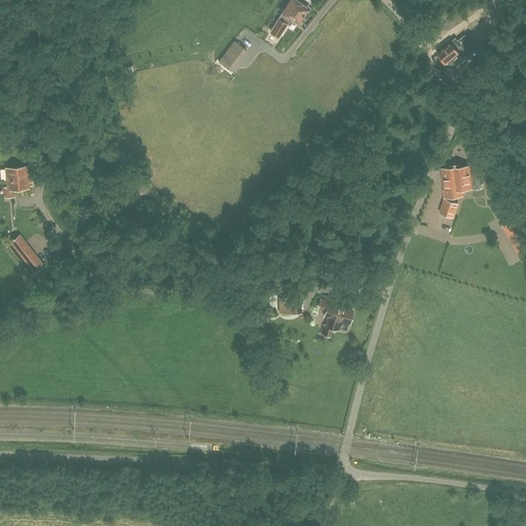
[(299,24),(309,8),(296,0),(290,0),(283,13),(299,24)]
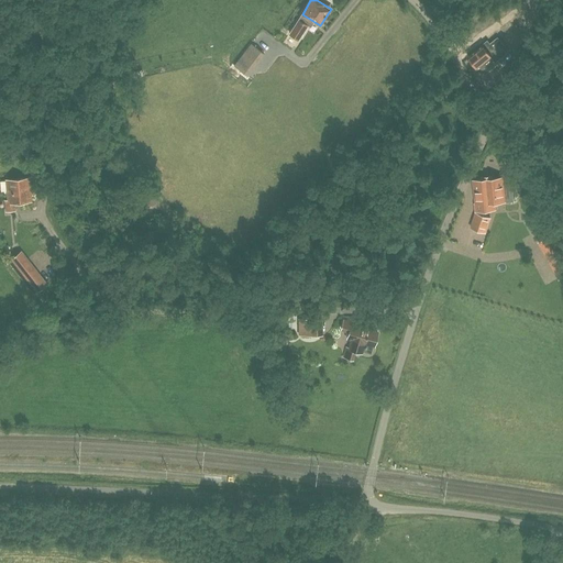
[(308,25),(298,19),(289,33),(299,40),(308,25)]
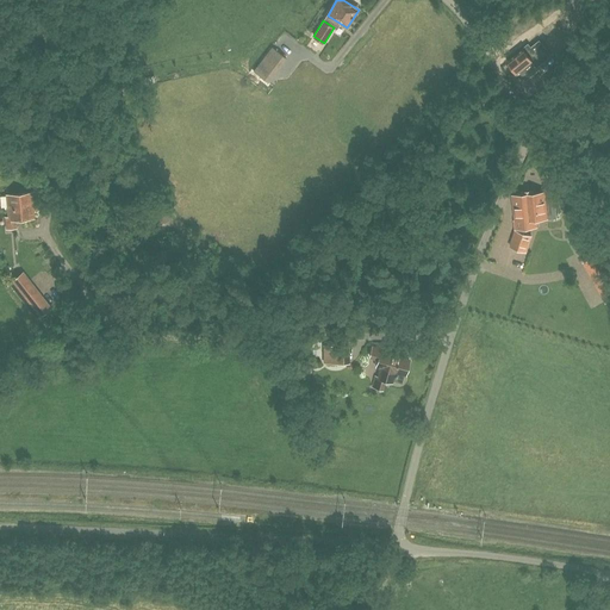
[(518,74),(534,61),(534,62),(540,57),(529,44),(523,49),(508,62),(518,74)]
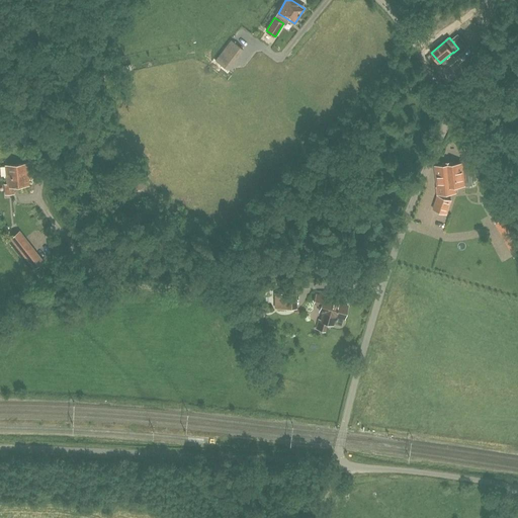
[(243,50),(231,40),(216,60),(227,70),(243,50)]
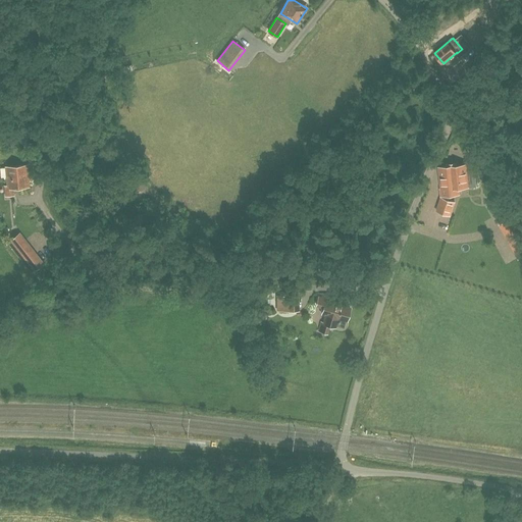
[(257,41),(249,47),(256,57),(264,51),(257,41)]
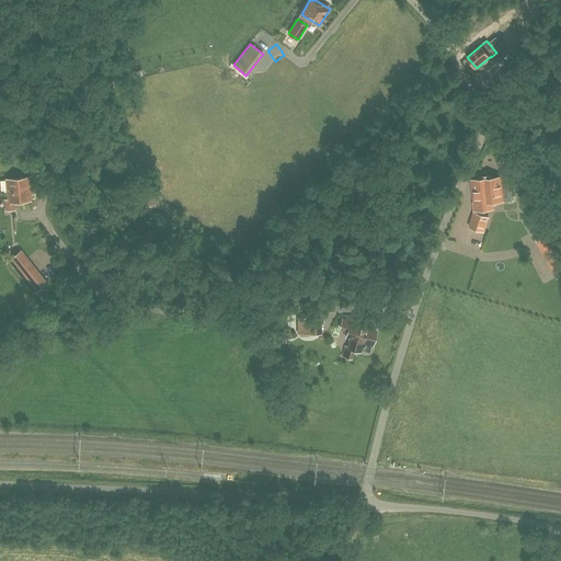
[(501,178),(503,201),(512,199),(510,174),(501,174),(501,178)]
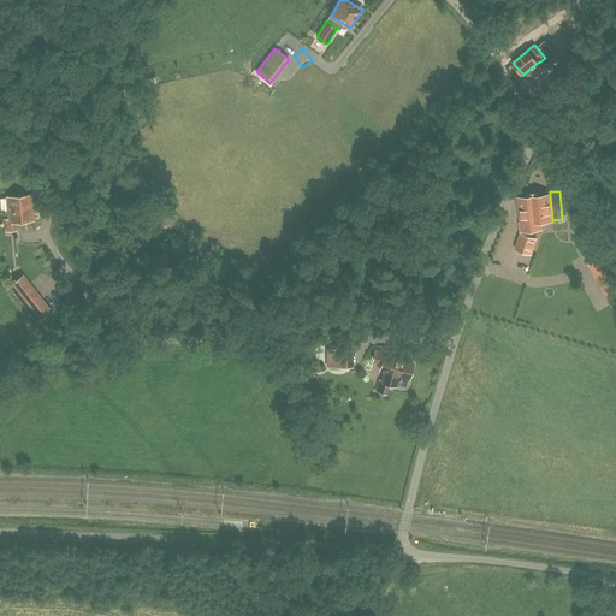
[(34,219),(31,194),(7,197),(10,219),(6,219),(7,231),(17,230),(16,221),(34,219)]
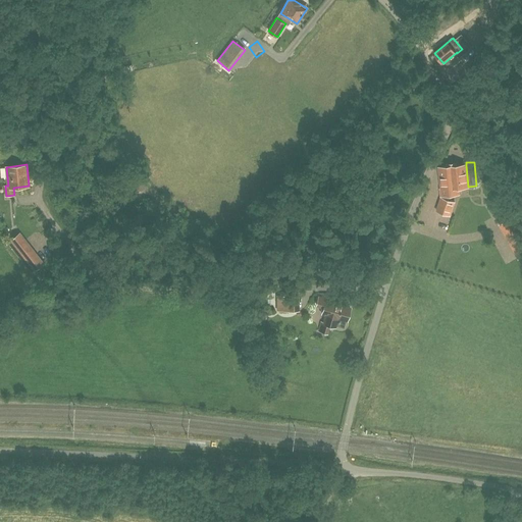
[(452,166),(446,166),(438,167),(440,189),(439,189),(440,195),(440,198),(436,211),(451,215),(455,203),(448,200),(449,199),(448,195),(459,194),(458,188),(468,187),(466,165),(457,165),(452,166)]
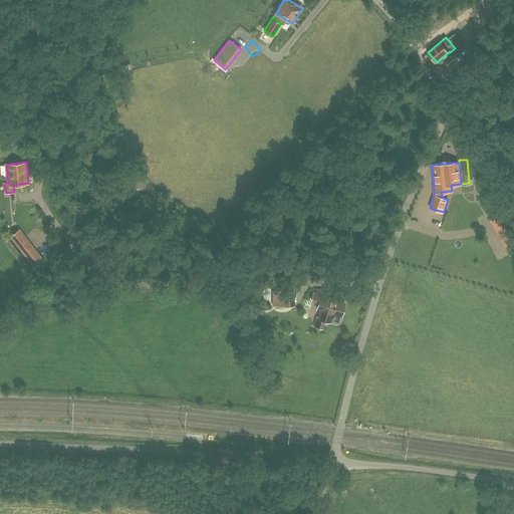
[(493,186),(487,189),(491,198),(497,195),(493,186)]
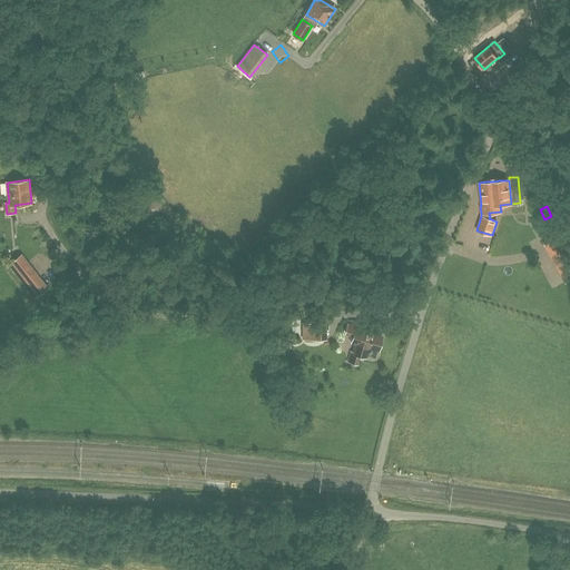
[(563,237),(547,246),(568,284),(569,282),(569,263),(562,268),(556,256),(569,248),(563,237)]
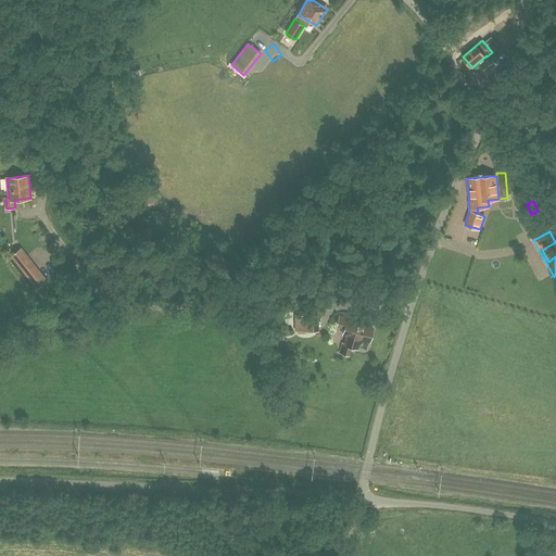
[(555,256),(555,244),(555,242),(542,250),(548,262),(555,256)]
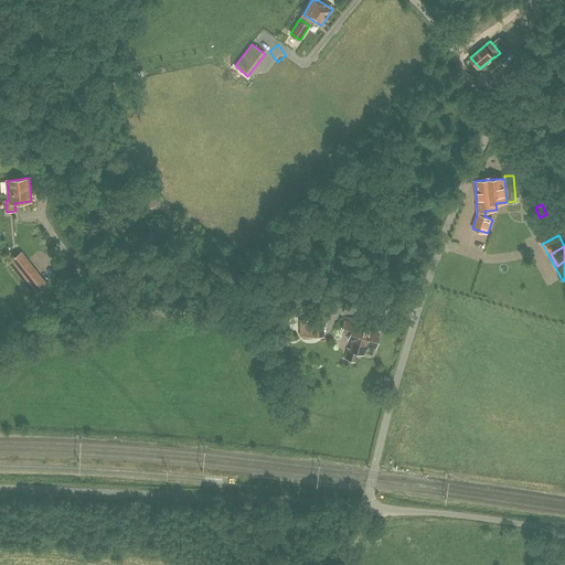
[(20,279),(34,268),(21,251),(7,263),(20,279)]
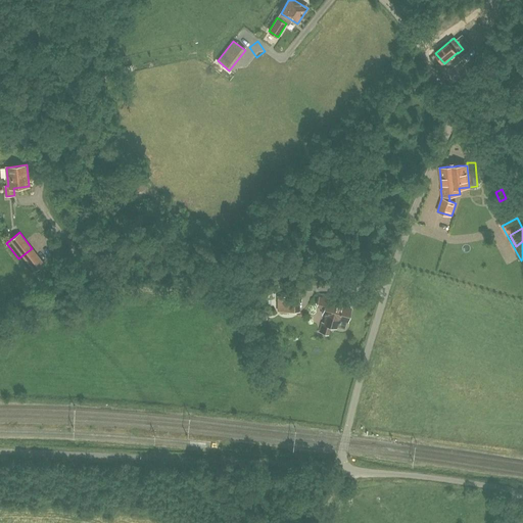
[(27,263),(24,265),(31,273),(44,263),(39,256),(28,266),(27,263)]
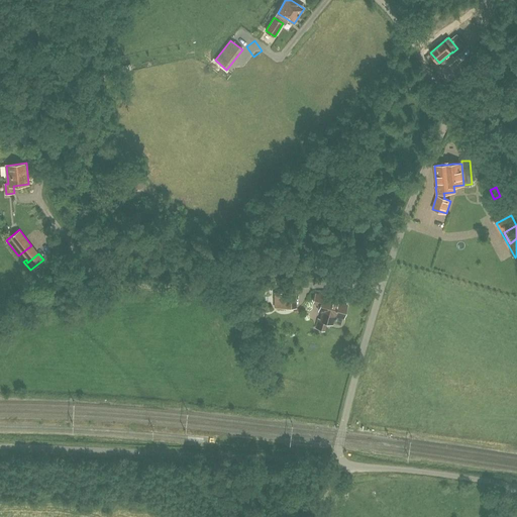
[(291,307),(291,294),(275,294),(275,307),(291,307)]
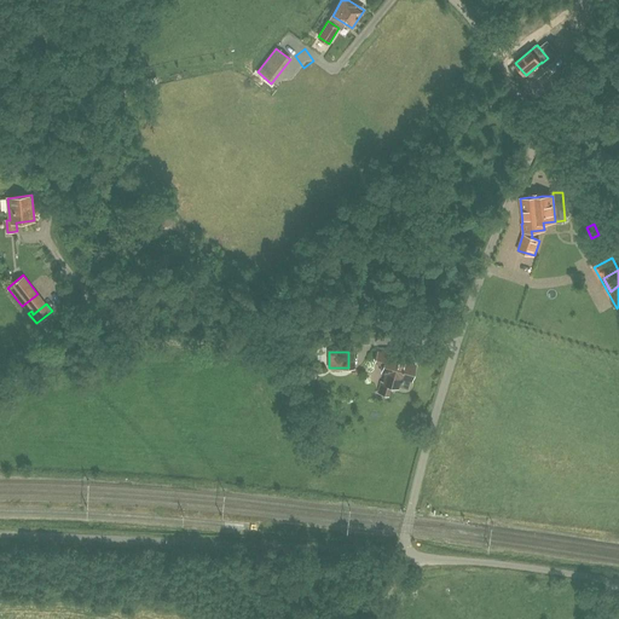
[(411,381),(415,365),(399,360),(399,358),(377,352),(375,363),(383,365),(381,372),(386,374),(383,383),(381,382),(379,392),(388,395),(391,386),(397,388),(400,377),(411,381)]
